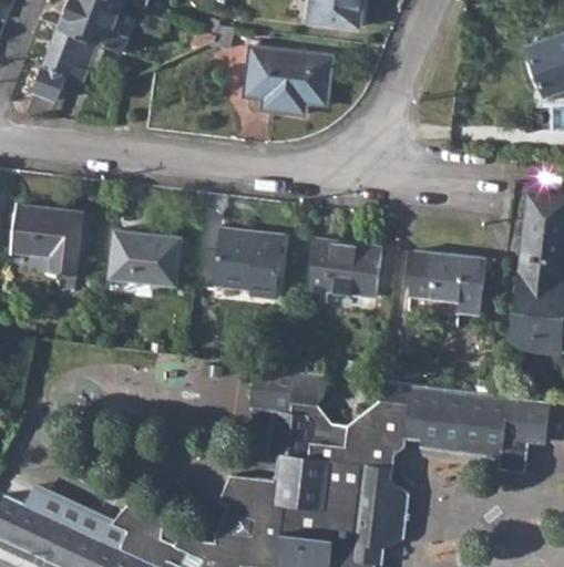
[(103,43),(122,51),(127,35),(112,30),(123,0),(68,0),(59,26),(96,40),(103,43)]
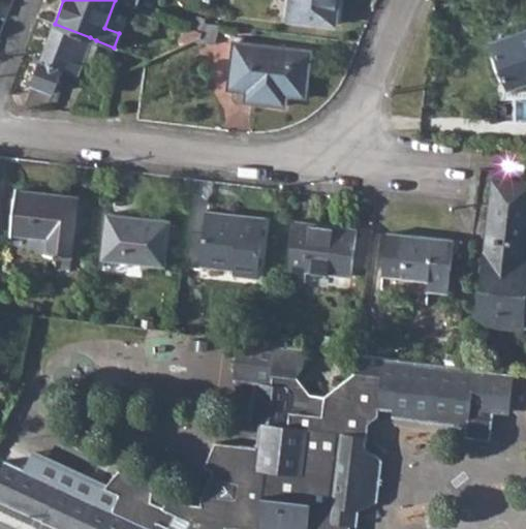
[(287,0),(285,20),(334,25),(337,0),(287,0)]
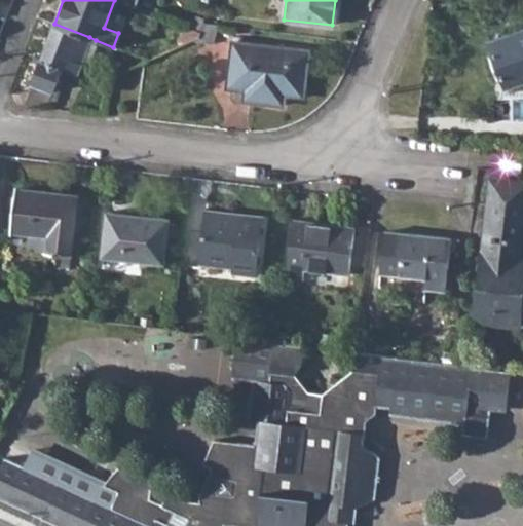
[(75,74),(85,47),(89,37),(54,24),(23,105),(47,102),(61,69),(75,74)]
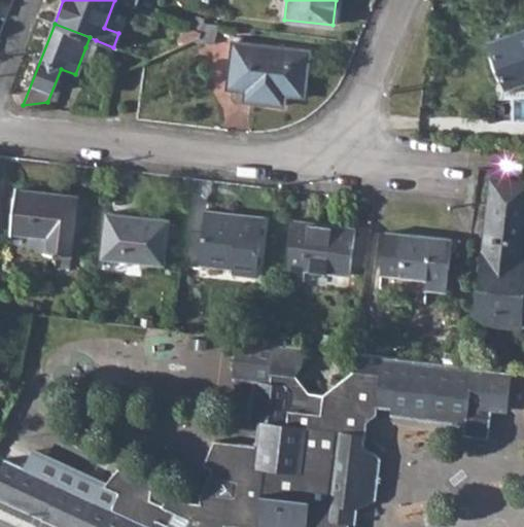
[(177,38),(178,44),(197,36),(198,31),(182,25),(177,38)]
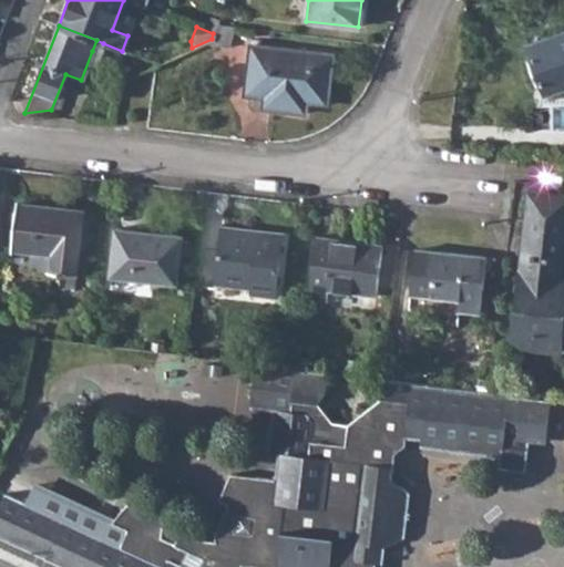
[(543,93),(563,85),(563,31),(525,44),(543,93)]
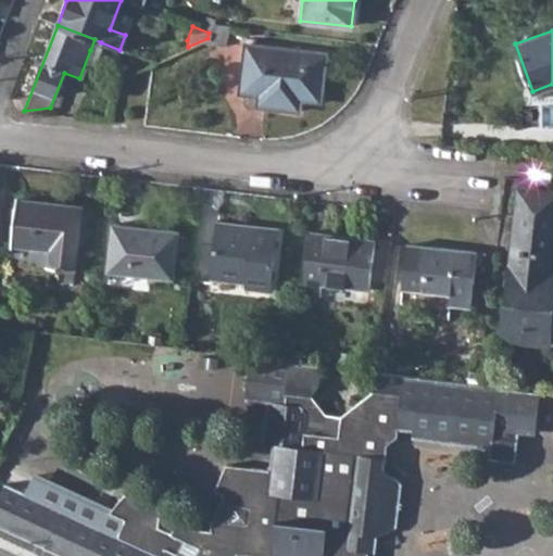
[(101,42),(95,39),(90,50),(98,52),(101,42)]
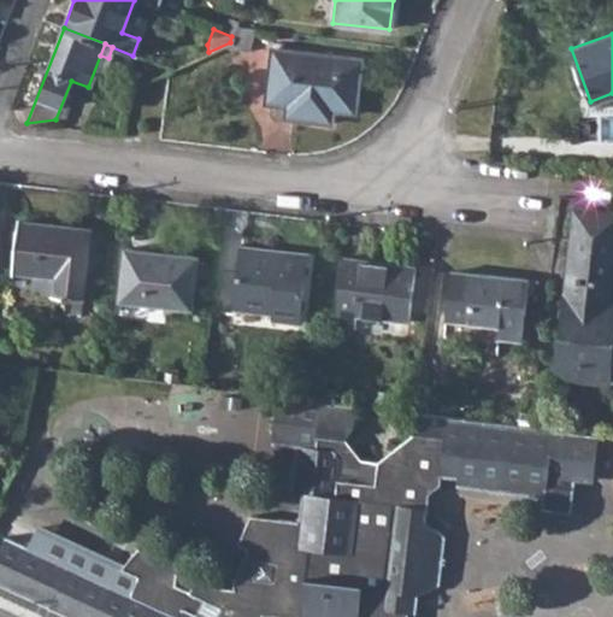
[(284,117),(328,122),(329,110),(352,112),(358,62),(271,51),(265,103),(287,105),(284,117)]
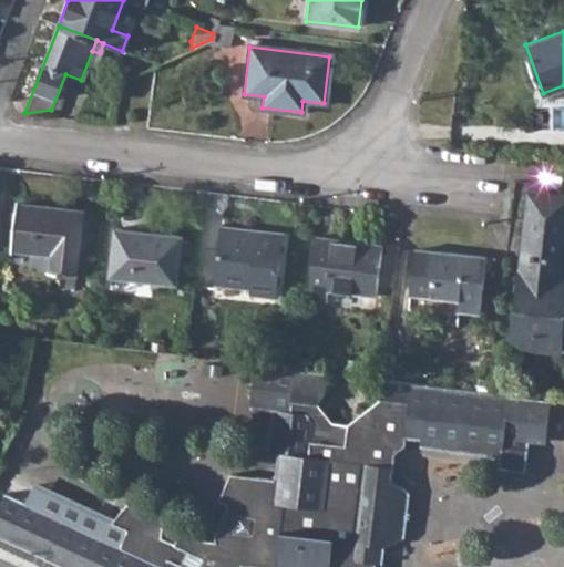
[(84,89),(83,96),(104,88),(105,82),(89,83),(84,89)]
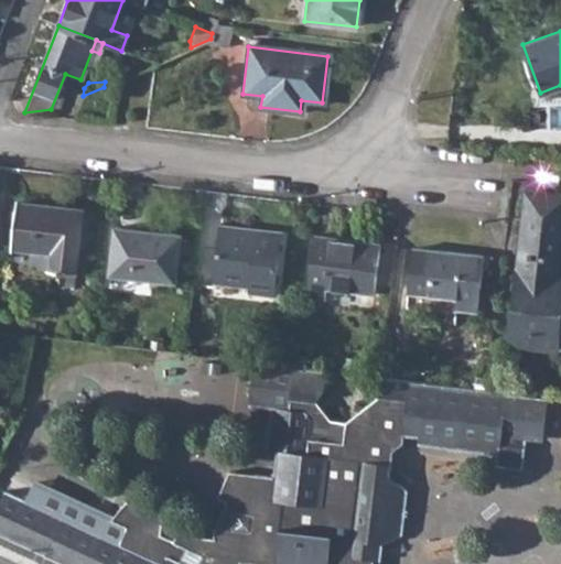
[(508,347),(560,353),(560,344),(560,278),(560,263),(560,204),(528,201),(524,235),(528,237),(522,273),(518,273),(508,347)]
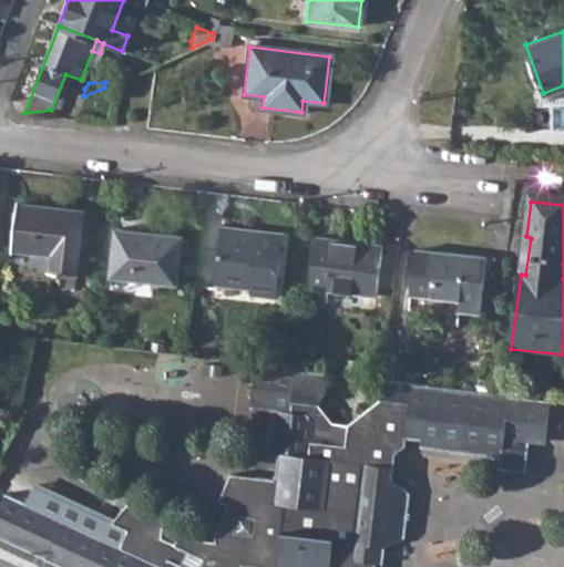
[(49,274),(75,277),(83,213),(17,205),(11,250),(51,256),(49,274)]
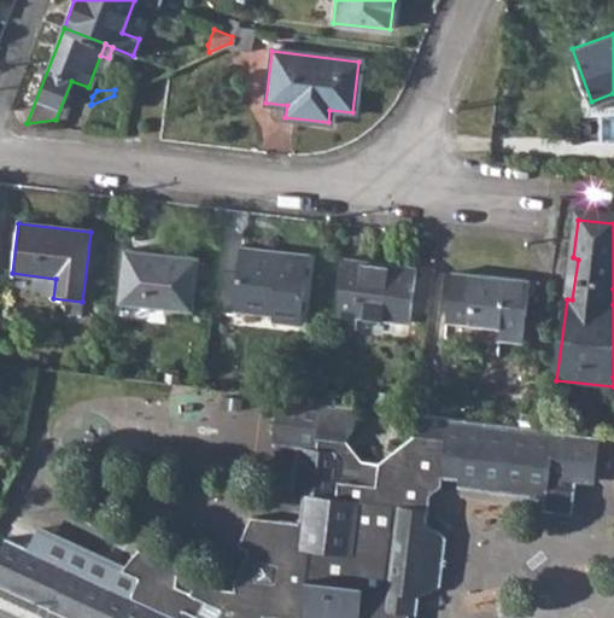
[(233,318),(298,325),(307,257),(243,250),(233,318)]
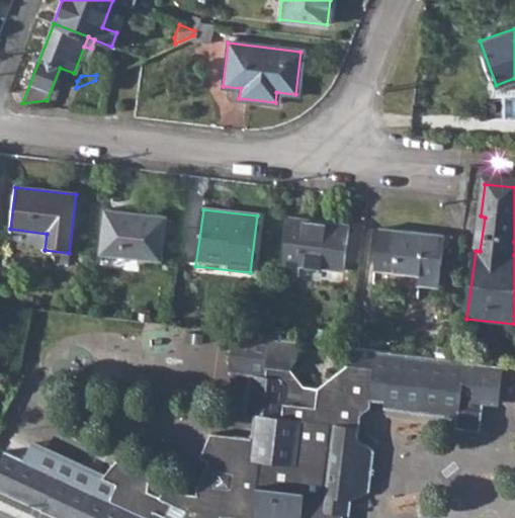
[(120,263),(160,268),(166,218),(105,210),(100,253),(121,256),(120,263)]
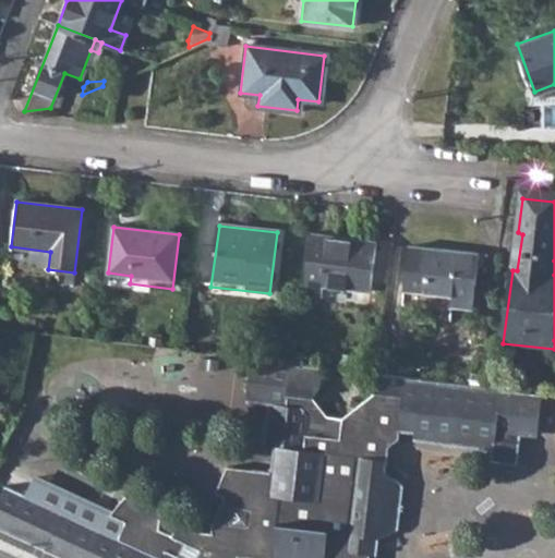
[(304,295),(324,298),(325,288),(372,293),(377,242),(312,234),(304,295)]
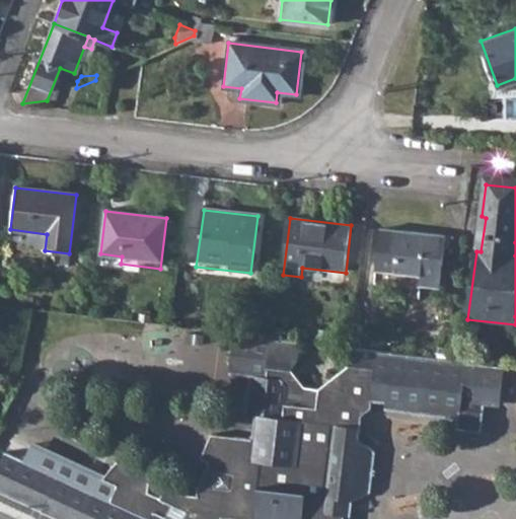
[(422,285),(441,288),(448,237),(382,230),(377,271),(422,276),(422,285)]
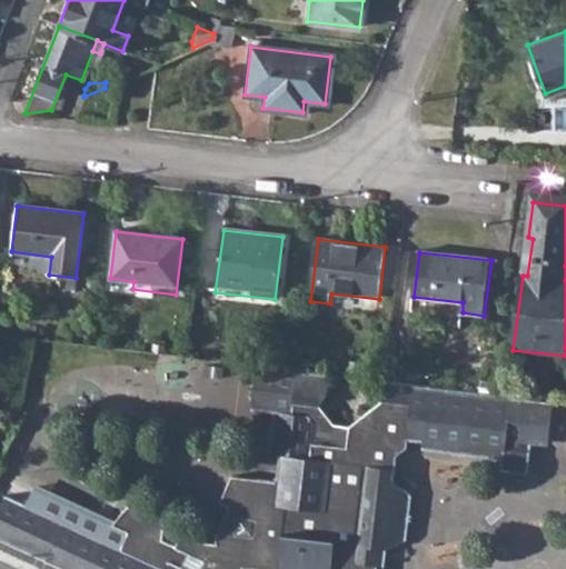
[(374,568),(375,565),(380,566),(384,549),(406,539),(410,496),(391,485),(395,458),(407,448),(408,439),(423,441),(421,450),(502,460),(500,471),(526,473),(530,443),(545,445),(550,402),(256,367),(251,410),(274,413),(269,448),(274,453),(277,481),(234,476),(221,502),(229,508),(214,539),(217,545),(180,540),(177,548),(164,541),(167,522),(131,508),(108,526),(30,489),(22,506),(0,496),(0,541),(59,568),(237,568),(239,567),(252,568),(374,568)]
